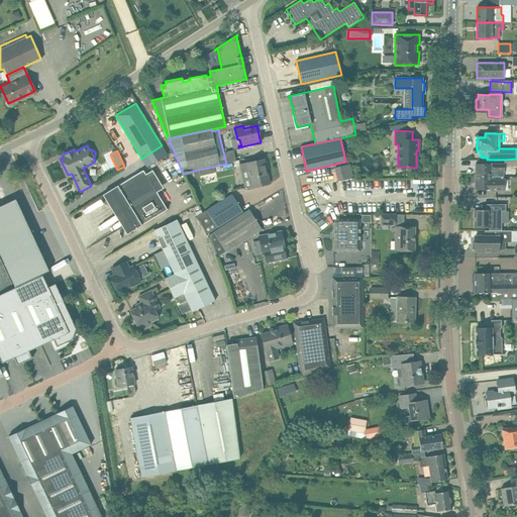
[(191,195),(168,156),(104,194),(127,233),(191,195)]
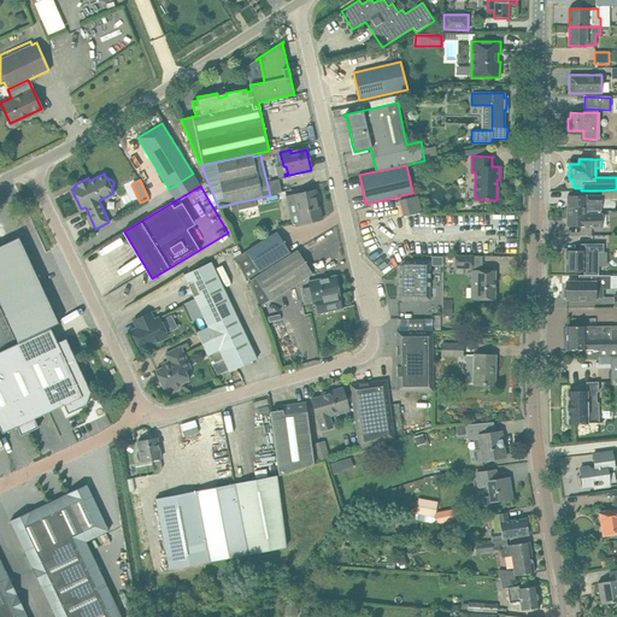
[(304,192),(286,197),(287,201),(288,206),(295,205),(300,224),(310,222),(322,219),(318,203),(316,203),(313,191),(304,192)]
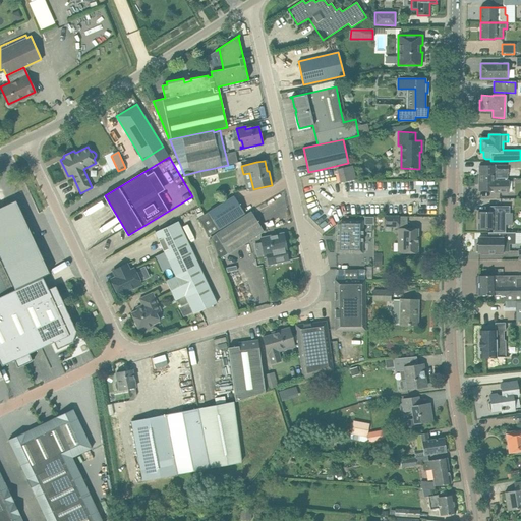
[(507,173),(508,173),(508,166),(478,165),(478,178),(507,178),(507,173)]
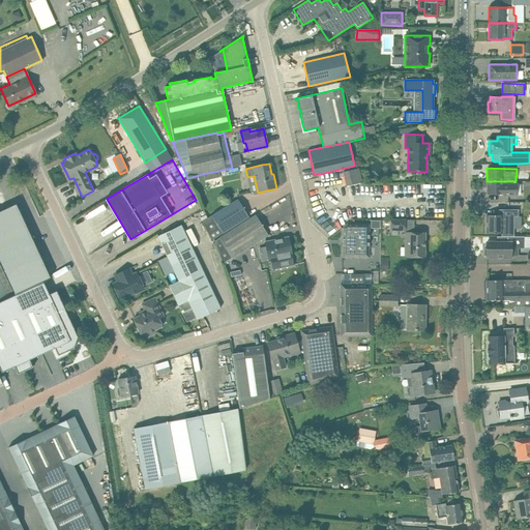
[(343,172),(346,186),(361,182),(358,169),(343,172)]
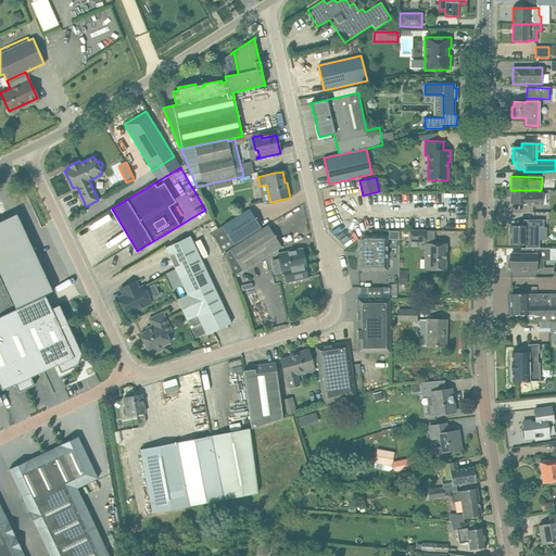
[(213,184),(207,186),(209,190),(214,189),(214,190),(230,187),(229,179),(213,182),(213,184)]
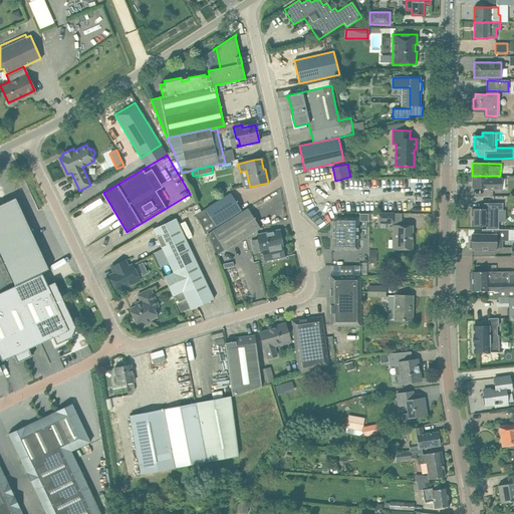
[(500,176),(472,176),(472,189),(487,189),(487,190),(501,190),(501,183),(500,183),(500,176)]
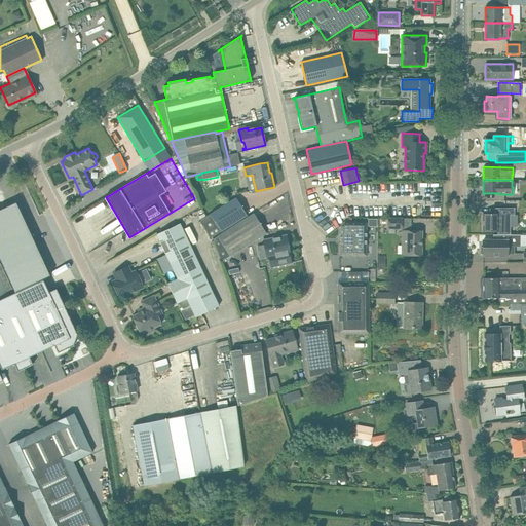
[(210,214),(200,220),(210,238),(221,231),(238,221),(247,215),(235,197),(227,203),(210,214)]
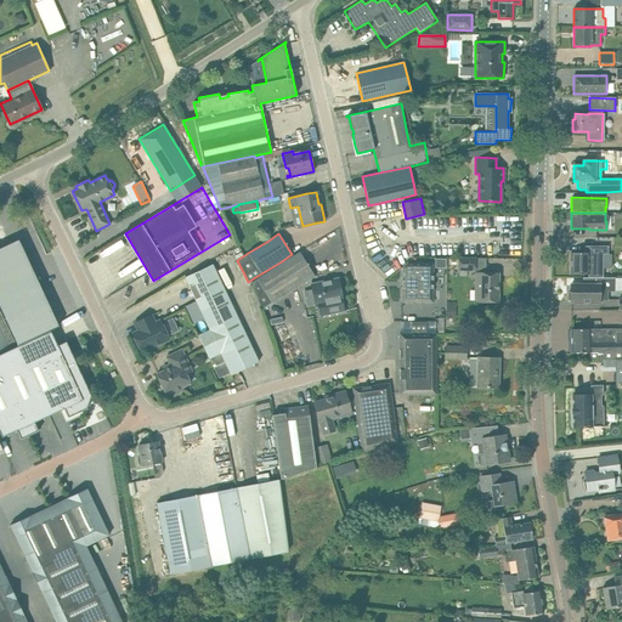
[(0,307),(17,346),(51,331),(60,327),(24,250),(22,252),(17,243),(0,250),(0,307)]
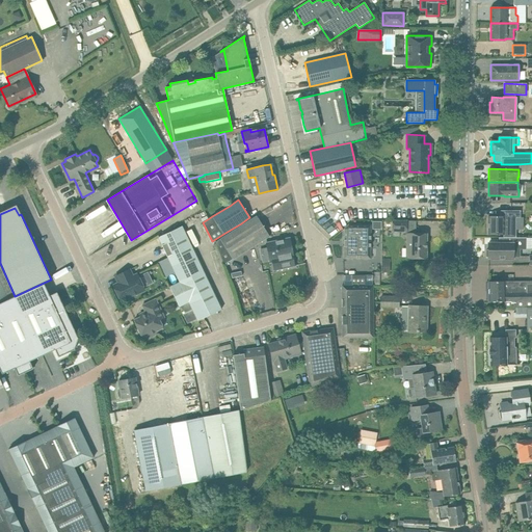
[(500,216),(488,216),(488,234),(503,234),(503,237),(516,237),(516,236),(515,236),(515,217),(520,217),(520,210),(500,210),(500,216)]
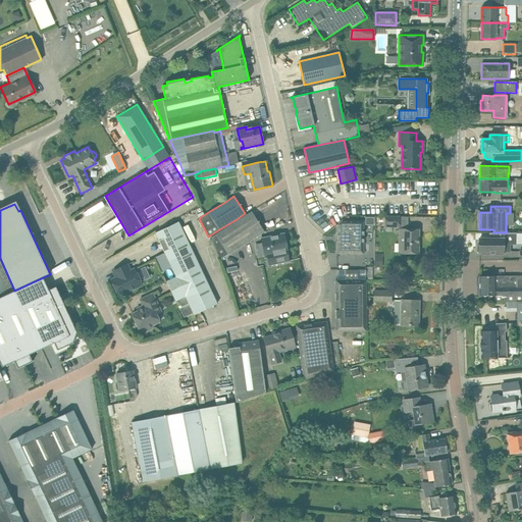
[(211,237),(219,260),(264,231),(252,212),(211,237)]
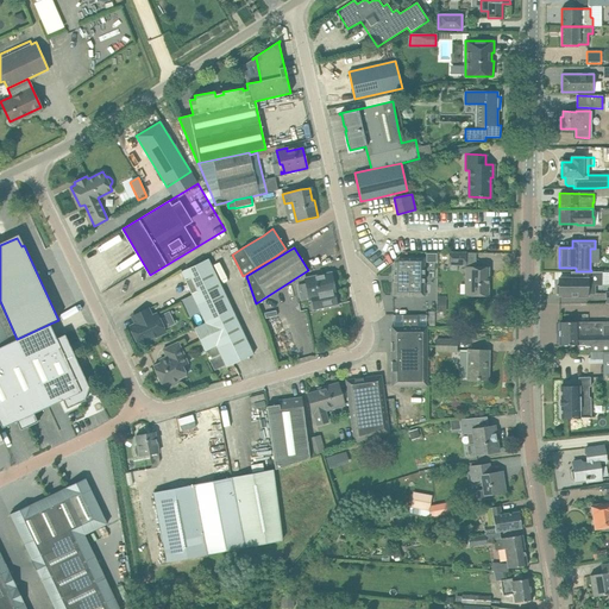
[(426,252),(426,262),(435,262),(437,252),(426,252)]
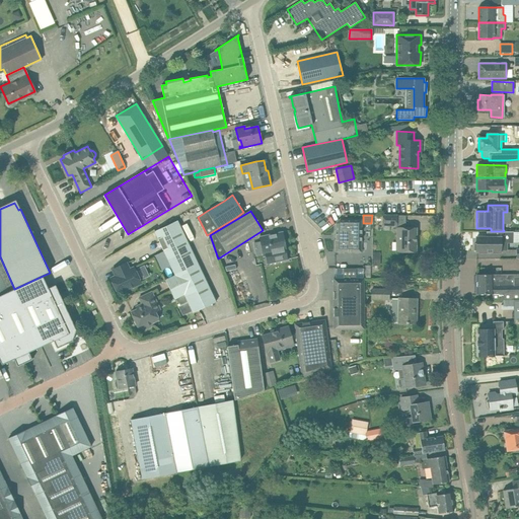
[(383,215),(382,225),(383,225),(396,225),(396,216),(396,215),(383,215)]
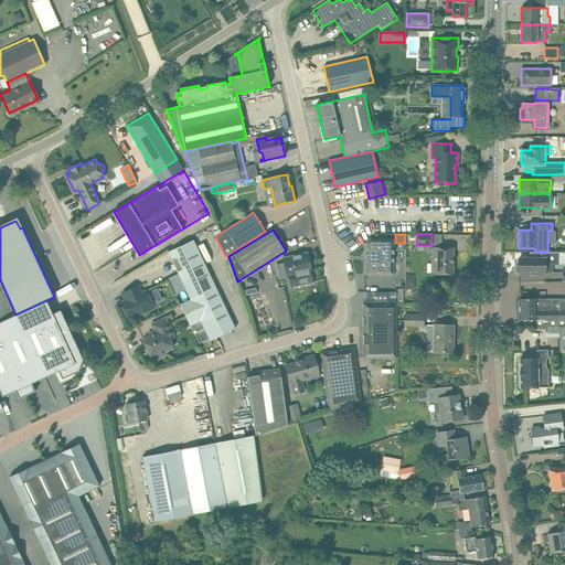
[(370,238),(365,243),(365,274),(393,274),(393,240),(370,238)]
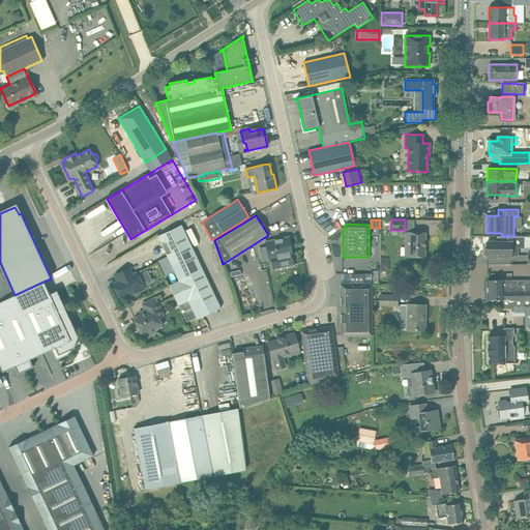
[(178,281),(202,269),(181,225),(157,236),(178,281)]
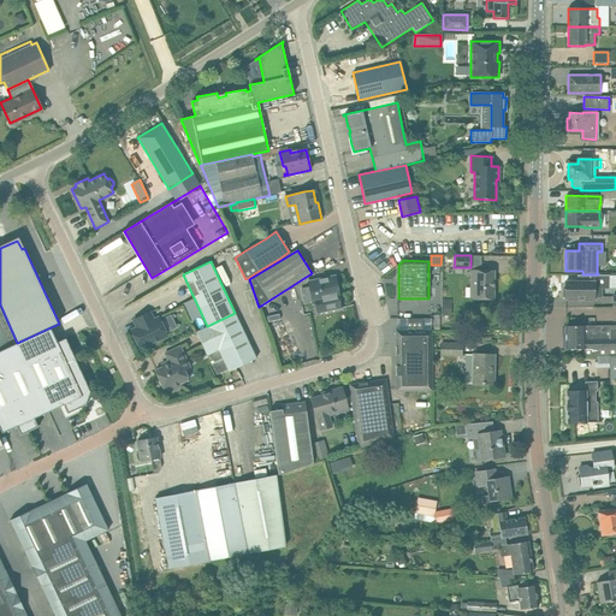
[(471,272),(474,272),(474,297),(471,297),(471,298),(493,300),(493,271),(471,270),(471,272)]
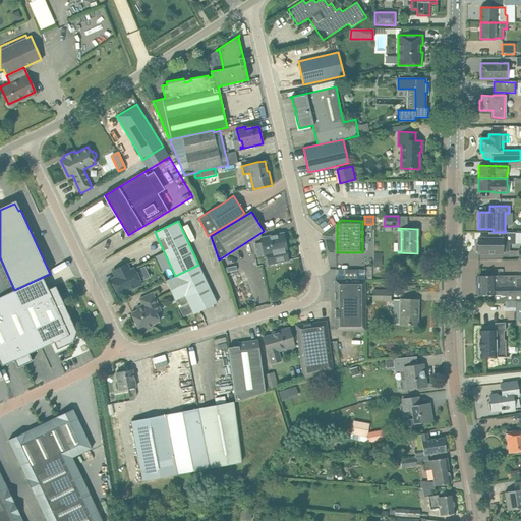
[(487,233),(488,233),(488,238),(478,238),(478,244),(476,244),(476,251),(478,251),(478,252),(502,252),(502,251),(508,251),(509,243),(514,243),(514,233),(515,233),(515,232),(487,232),(487,233)]
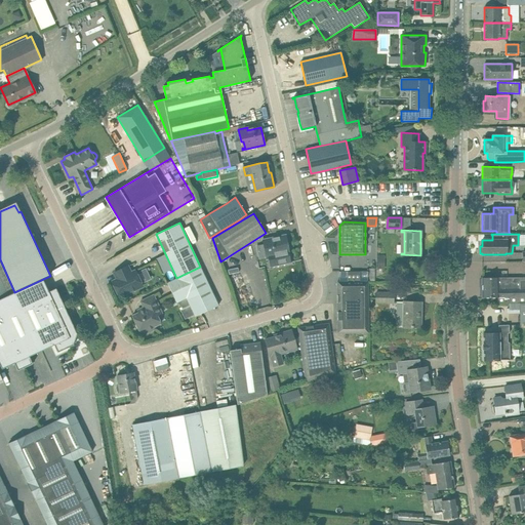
[(289,254),(285,235),(263,240),(264,244),(256,246),(259,257),(266,256),(267,259),(269,258),(268,256),(274,255),(276,266),(290,263),(288,254),(289,254)]
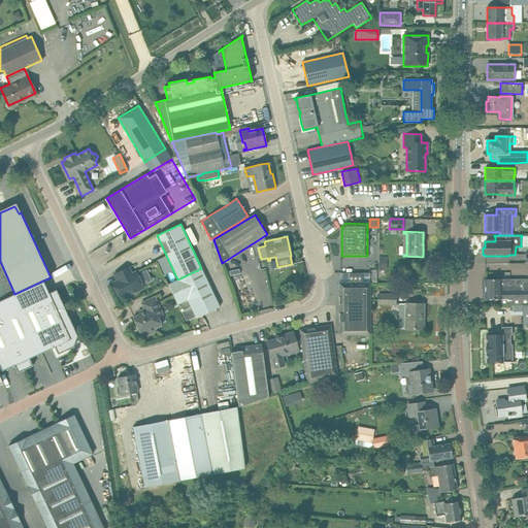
[(0,300),(13,294),(0,265),(0,300)]
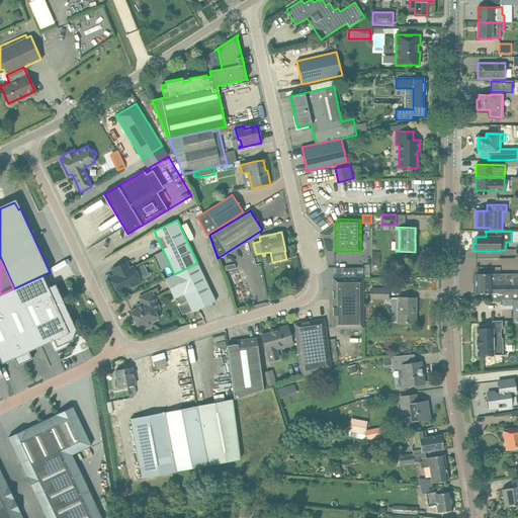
[(128,269),(125,263),(112,269),(116,275),(110,278),(117,292),(124,289),(125,290),(132,287),(132,286),(140,282),(139,278),(141,277),(137,269),(135,270),(134,267),(128,269)]
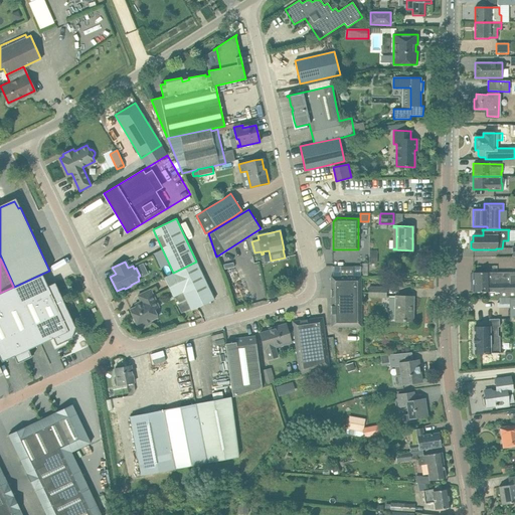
[(191,310),(214,300),(196,262),(173,273),(164,278),(173,297),(182,292),(191,310)]
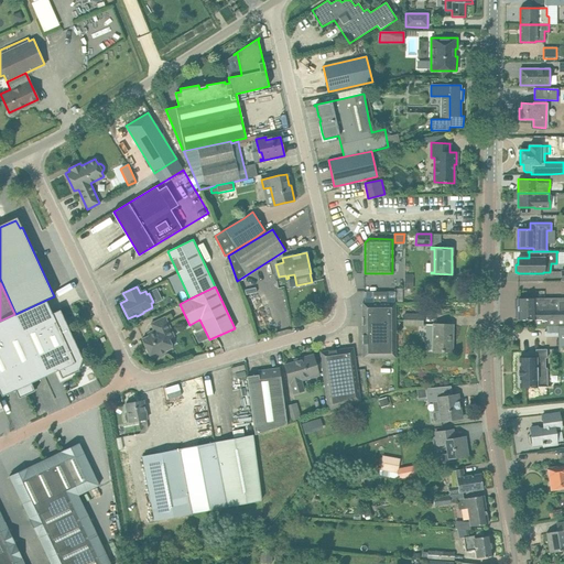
[(364,303),(362,303),(362,358),(396,357),(396,302),(394,302),(394,293),(362,293),(364,303)]
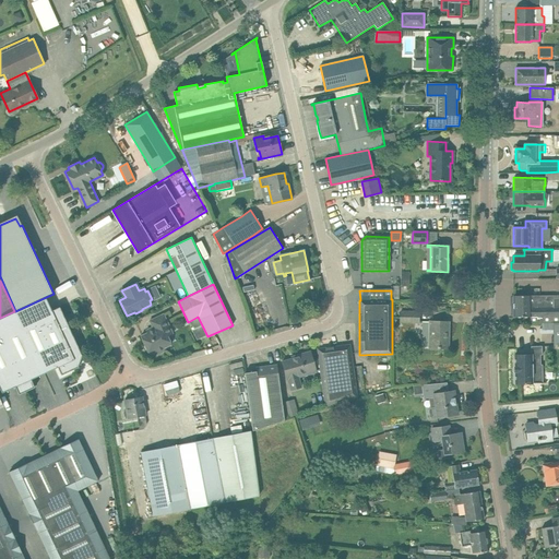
[(558,299),(552,300),(552,295),(513,296),(513,317),(530,317),(530,323),(552,323),(558,322),(558,299)]
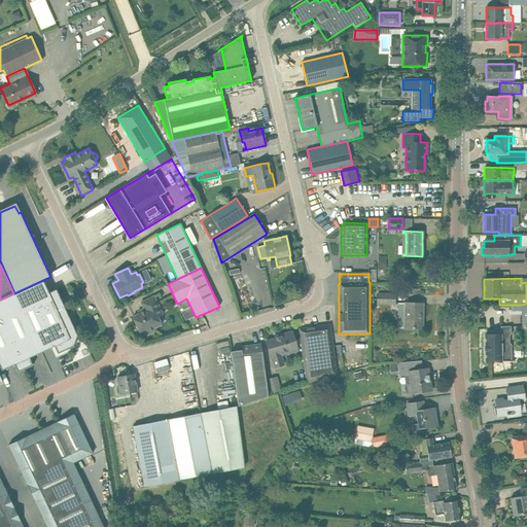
[(14,293),(13,293),(0,300),(0,366),(1,371),(14,364),(18,372),(33,365),(29,357),(54,346),(58,353),(72,347),(74,346),(73,345),(76,337),(78,336),(77,335),(63,304),(61,304),(59,301),(61,300),(56,289),(48,292),(43,280),(14,293)]
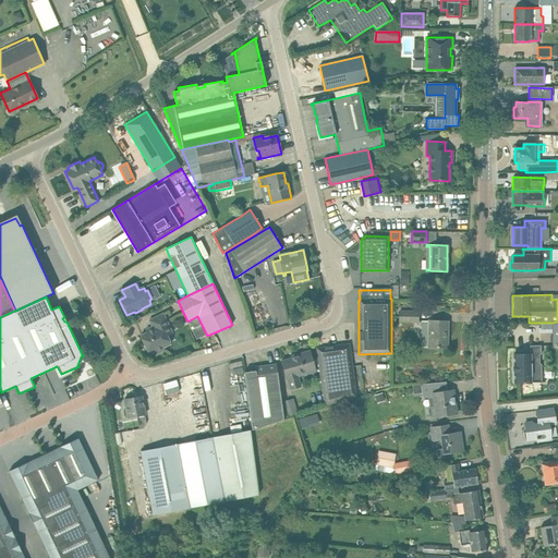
[(399,322),(417,322),(417,312),(399,312),(399,322)]
